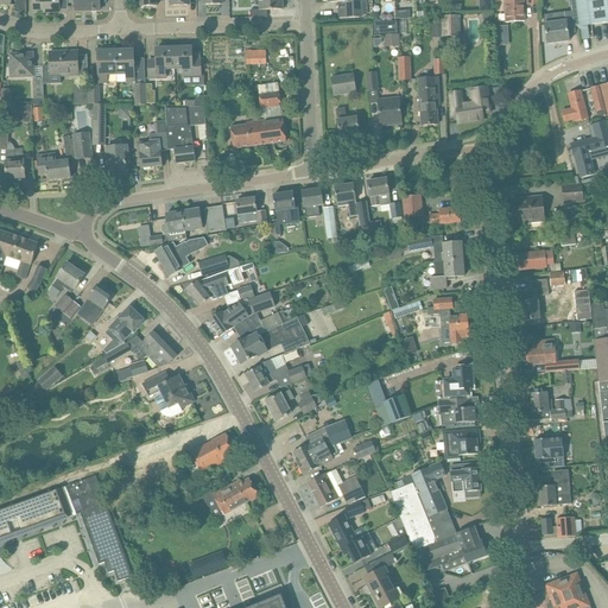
[(17,0),(16,6),(17,7),(17,10),(26,13),(25,0),(17,0)]
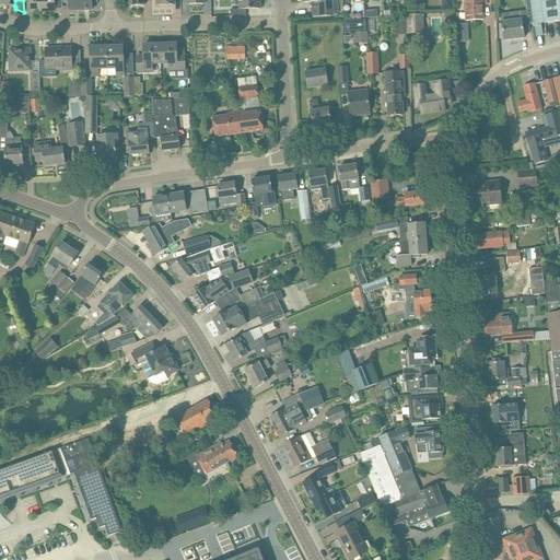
[(30,0),(31,10),(44,9),(44,11),(55,11),(54,0),(30,0)]
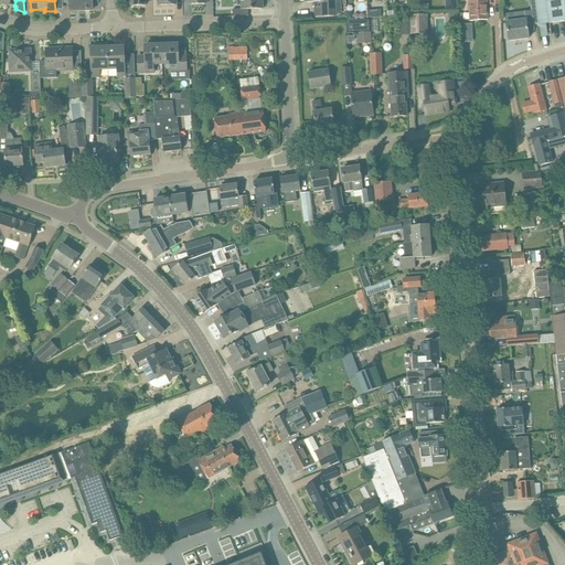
[(64,0),(64,3),(70,3),(70,11),(85,10),(89,10),(93,10),(92,0),(64,0)]
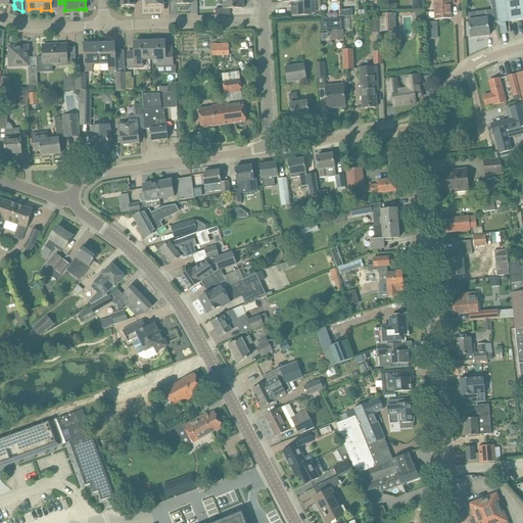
[(222,0),(223,8),(216,9),(216,15),(230,15),(230,9),(243,8),(242,0),(222,0)]
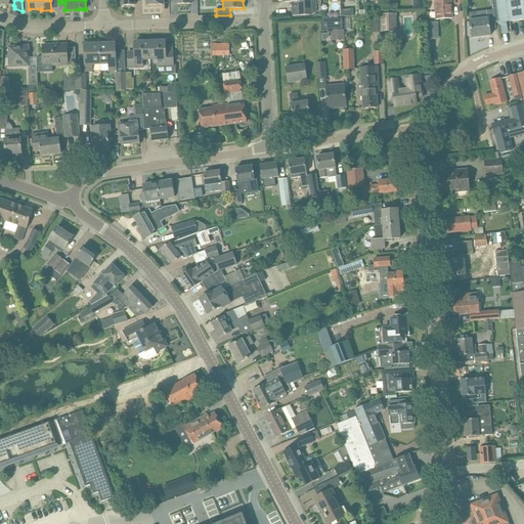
[(282,0),(282,2),(298,2),(298,8),(292,9),(292,16),(311,15),(311,8),(310,1),(310,0),(282,0)]
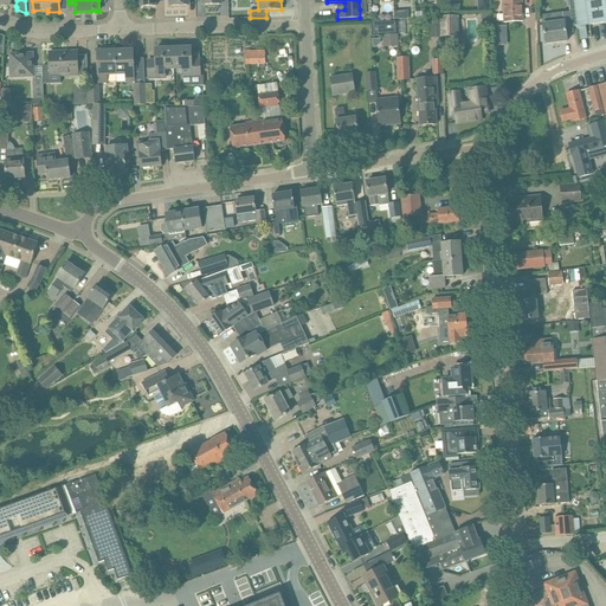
[(489,0),(477,0),(478,10),(489,10),(489,0)]
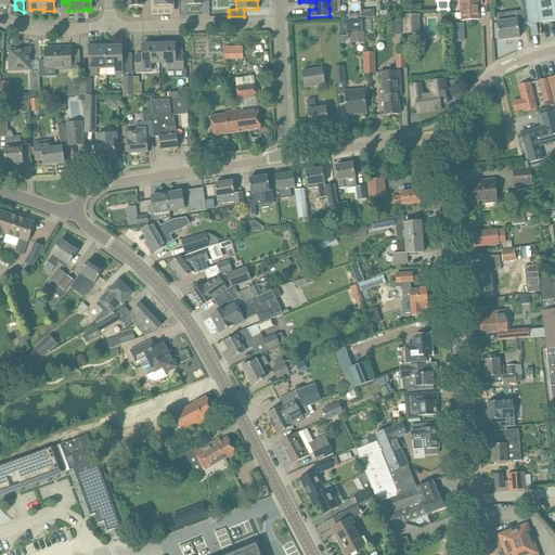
[(477,0),(460,0),(461,10),(462,21),(479,20),(478,9),(477,0)]
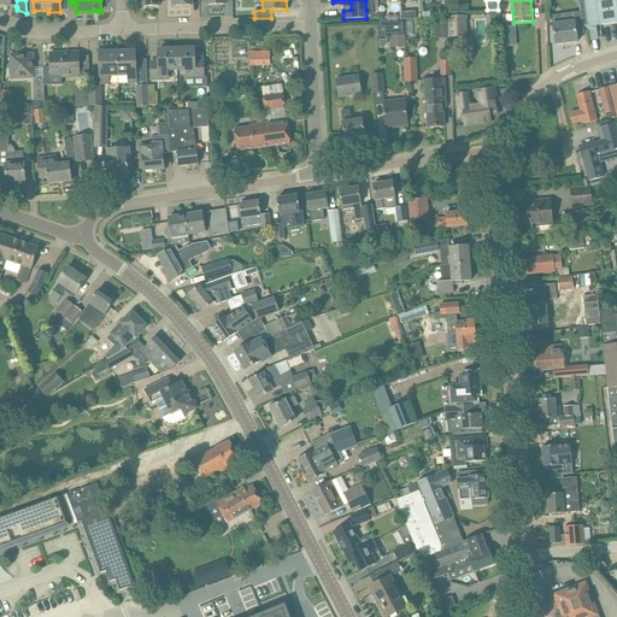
[(616,0),(583,0),(588,27),(616,23),(616,0)]
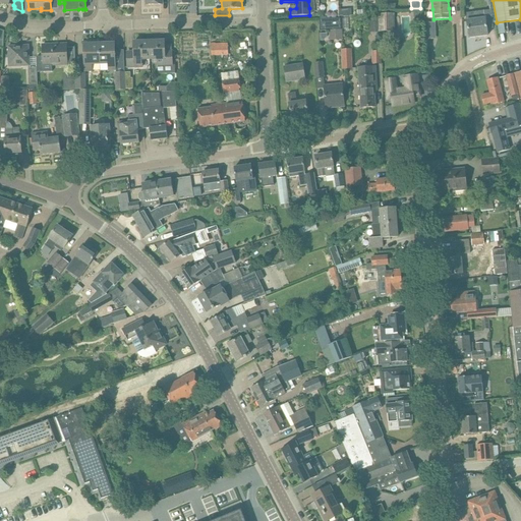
[(490,10),(466,13),(467,20),(468,29),(469,39),(487,36),(486,25),(486,24),(491,23),(490,13),(490,10)]
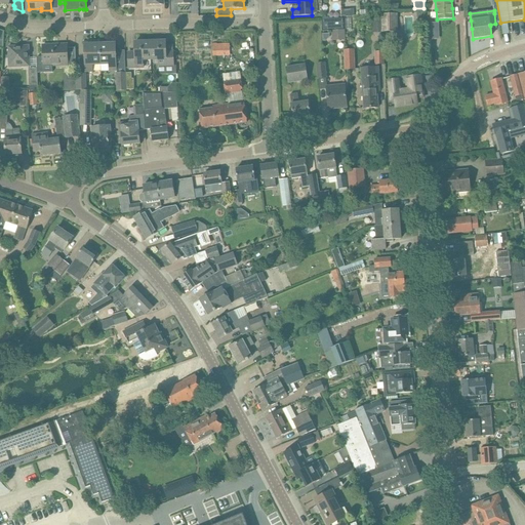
[(381,21),(372,21),(372,33),(399,32),(398,13),(380,14),(381,21)]
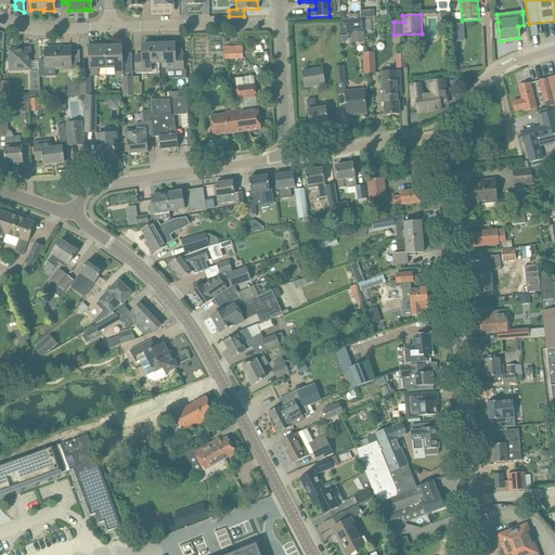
[(363,21),(348,21),(349,31),(363,30),(363,21)]
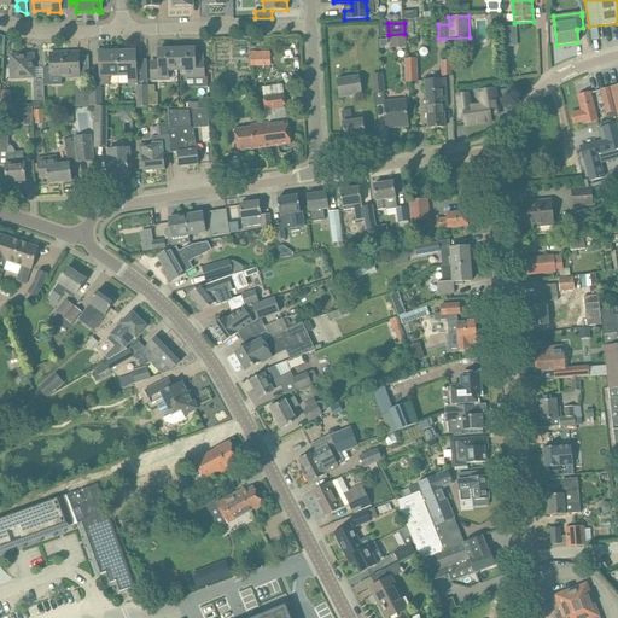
[(406,35),(390,36),(391,48),(406,48),(406,35)]
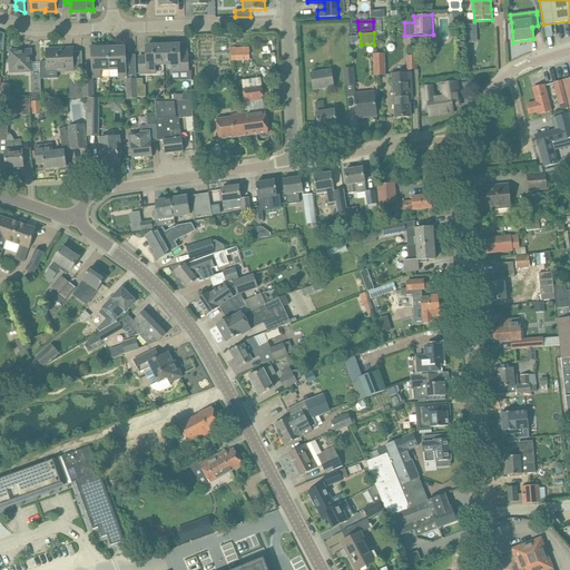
[(179,45),(163,46),(164,65),(172,65),(173,72),(188,72),(188,56),(180,56),(179,45)]
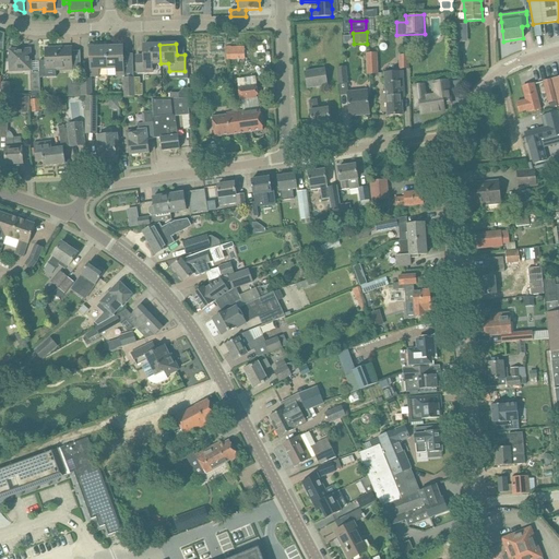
[(144,56),(137,56),(137,67),(137,72),(153,72),(152,63),(161,63),(159,45),(143,45),(144,56)]
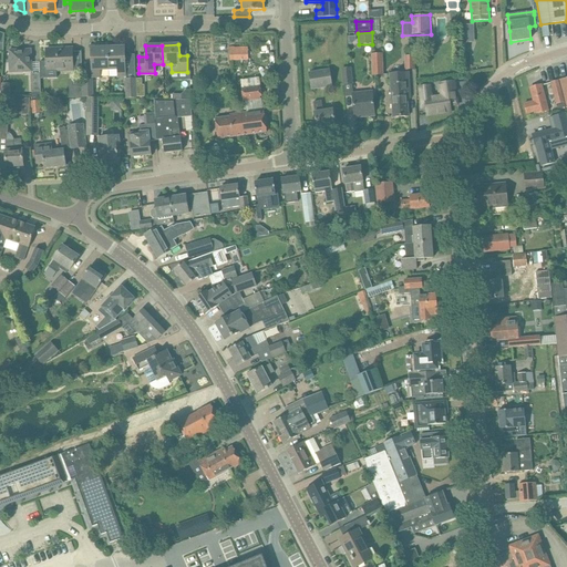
[(124,47),(107,48),(109,70),(117,70),(117,78),(125,78),(125,58),(124,47)]
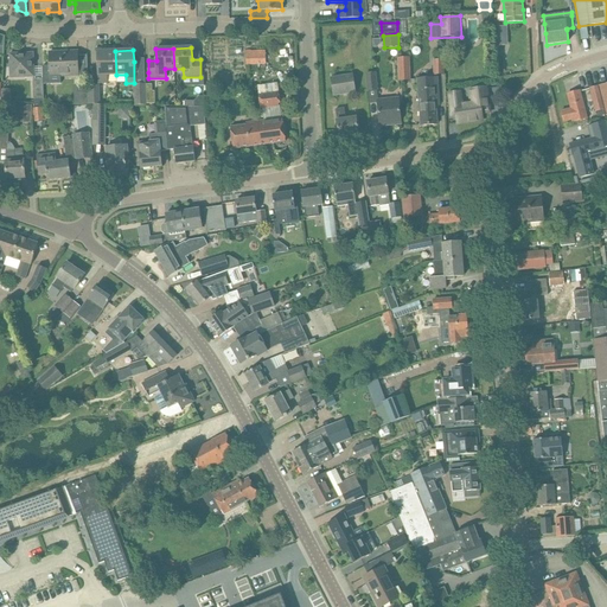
[(115,51),(97,51),(98,63),(98,84),(107,83),(107,76),(116,75),(115,51)]
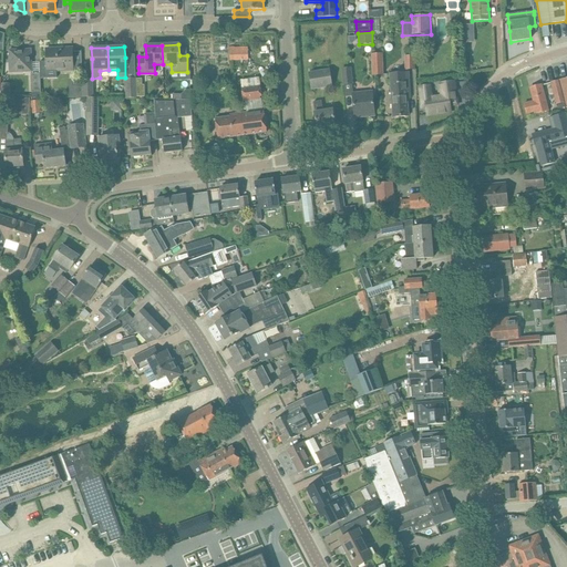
[(248,48),(229,49),(229,60),(248,60),(248,48)]
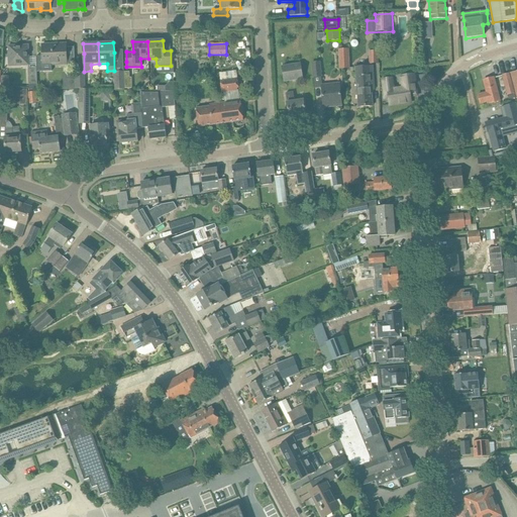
[(42,57),(36,57),(36,68),(36,72),(52,71),(52,65),(67,65),(67,55),(67,48),(66,44),(59,44),(41,44),(42,55),(42,57)]
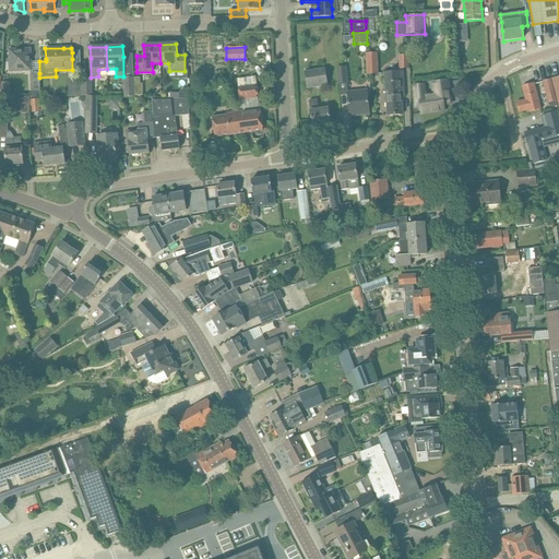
[(31,49),(9,50),(10,72),(32,71),(31,60),(31,49)]
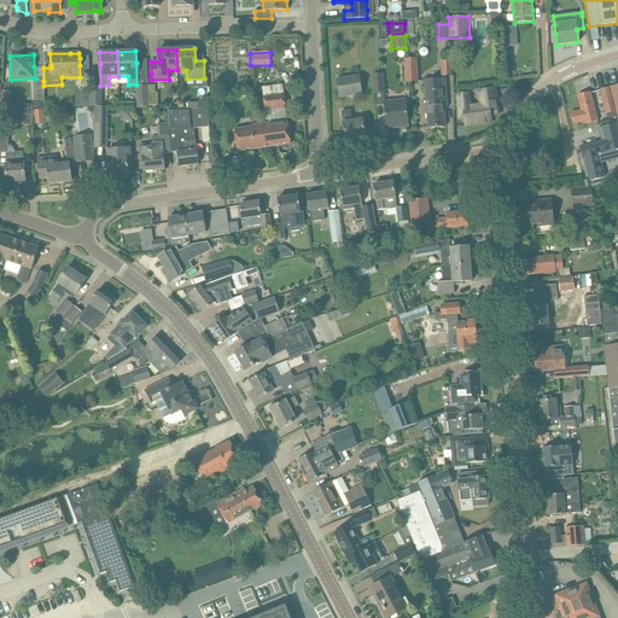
[(417,58),(406,59),(407,82),(418,82),(417,58)]
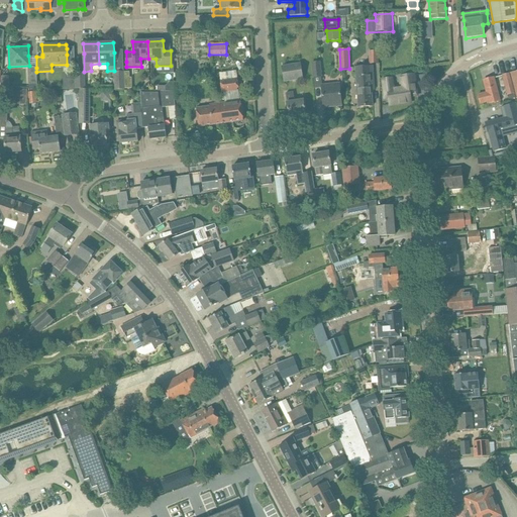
[(378,50),(370,50),(370,64),(378,64),(378,50)]
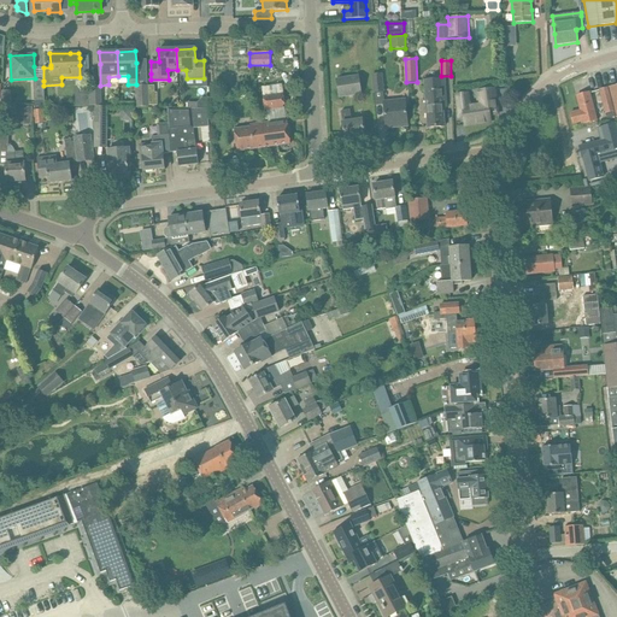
[(381,75),(372,76),(374,92),(382,90),(381,75)]
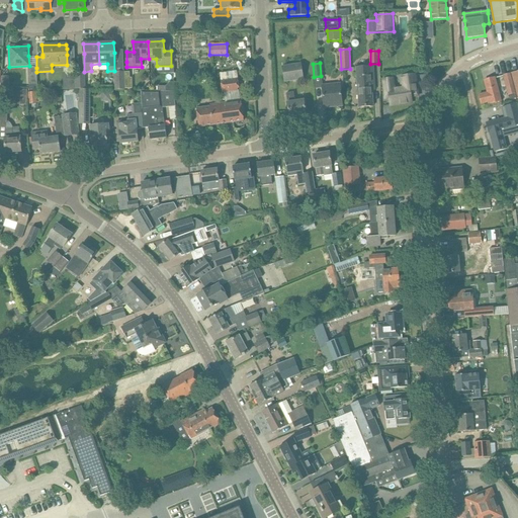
[(301,64),(282,67),(284,82),(304,79),(301,64)]
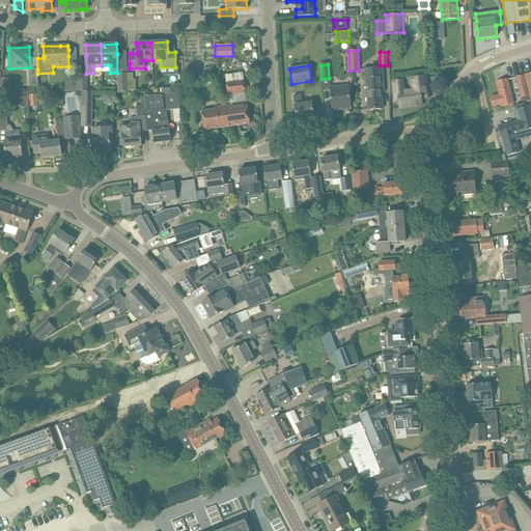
[(372,68),(365,70),(367,91),(367,100),(368,110),(375,110),(383,109),(382,90),(384,90),(383,80),(383,68),(372,68)]
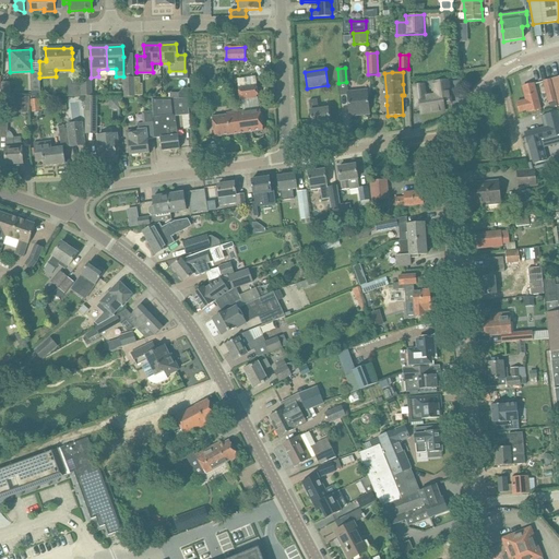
[(39,73),(31,73),(31,91),(40,91),(39,78),(39,73)]
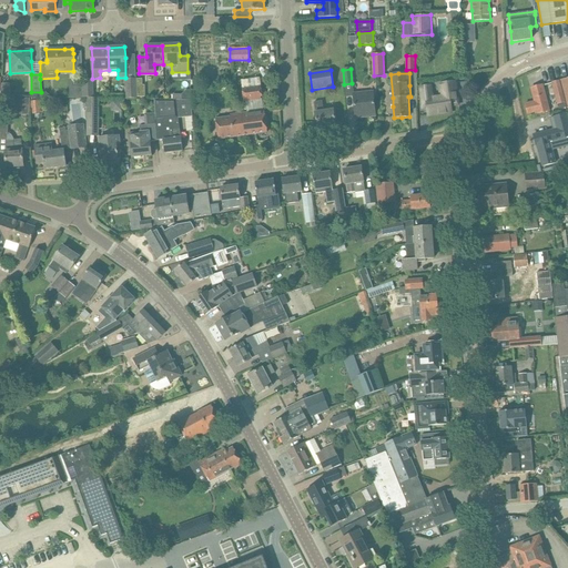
[(567,78),(551,83),(557,105),(558,110),(567,108),(567,78)]
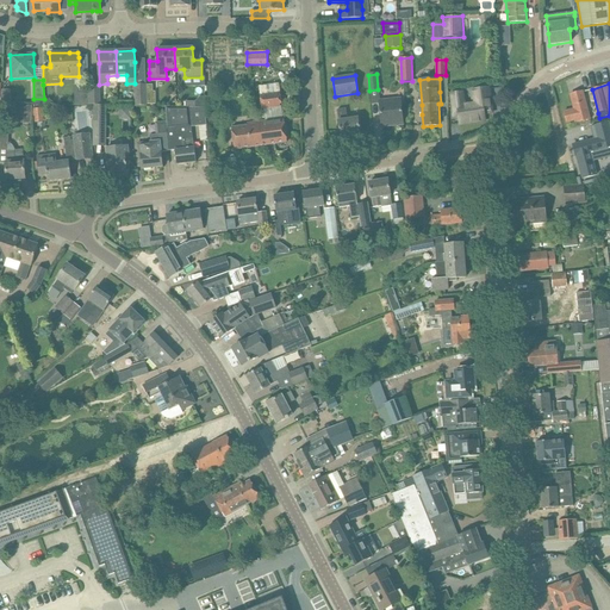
[(145,85),(135,86),(136,106),(147,106),(147,92),(145,85)]
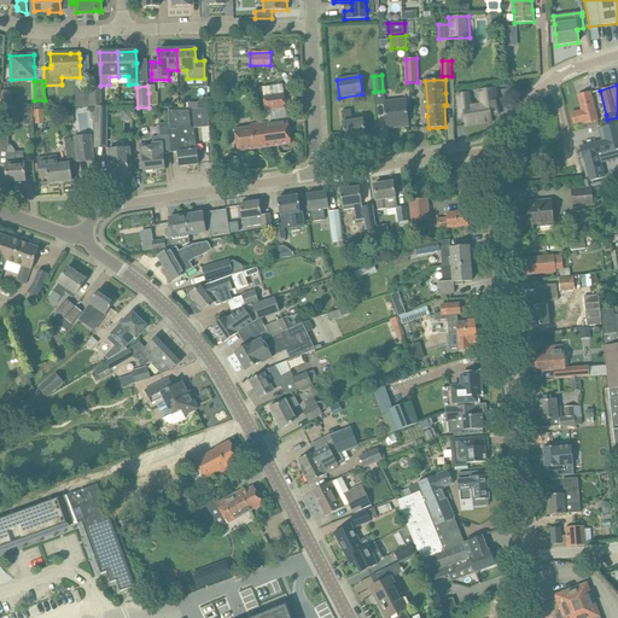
[(100,88),(89,88),(91,106),(101,106),(100,88)]
